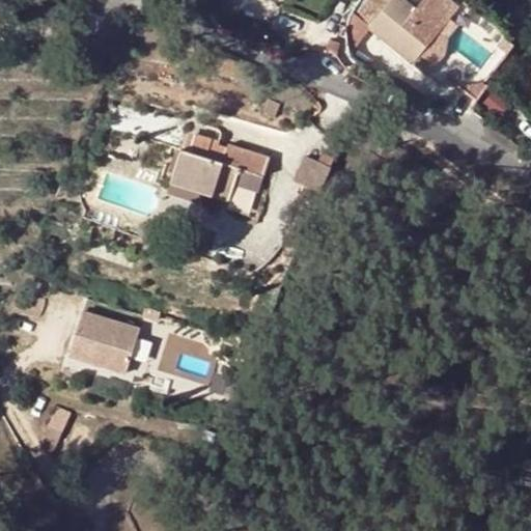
[(223,0),(196,0),(197,0),(219,8),(223,0)]
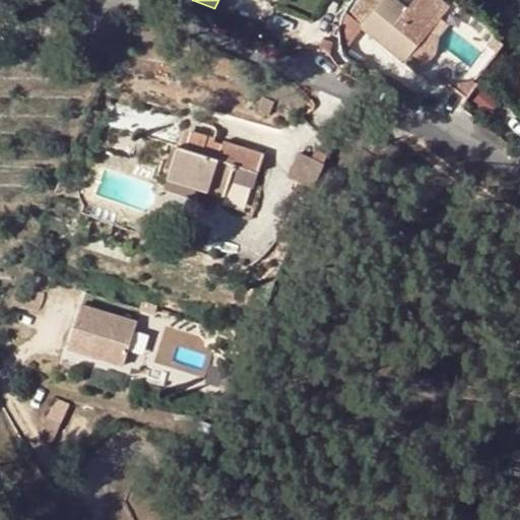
[(415,0),(407,11),(393,0),(362,0),(348,18),(420,74),(438,52),(440,37),(432,30),(451,5),(444,0),(415,0)]
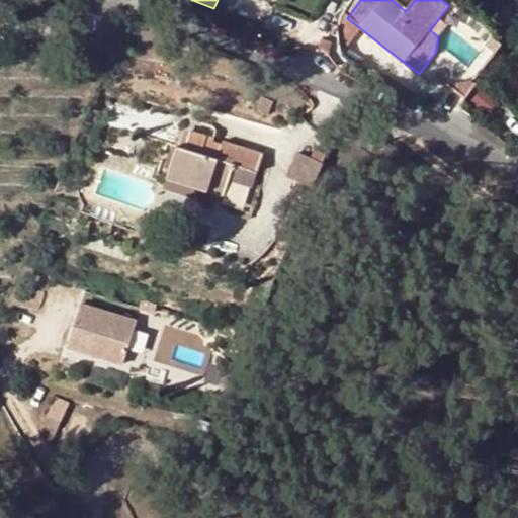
[(257,173),(263,154),(223,142),(223,145),(214,143),(216,139),(191,132),(185,150),(177,147),(168,179),(198,188),(225,196),(222,203),(238,209),(253,213),(261,184),(255,182),(253,187),(230,180),(234,166),(257,173)]
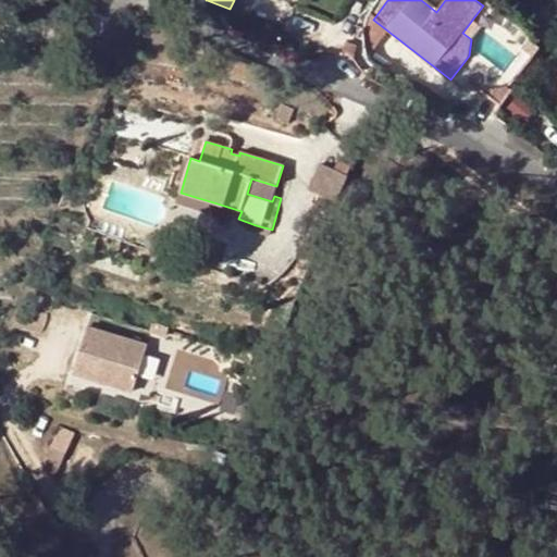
[(317,192),(337,201),(347,176),(320,164),(309,188),(317,192)]
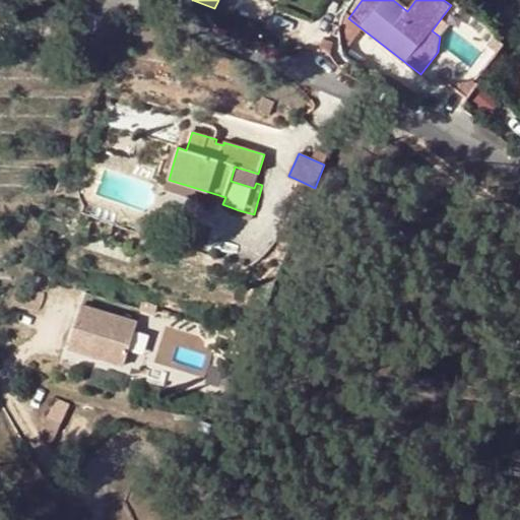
[(256,183),(258,174),(235,167),(231,181),(254,188),(256,183)]
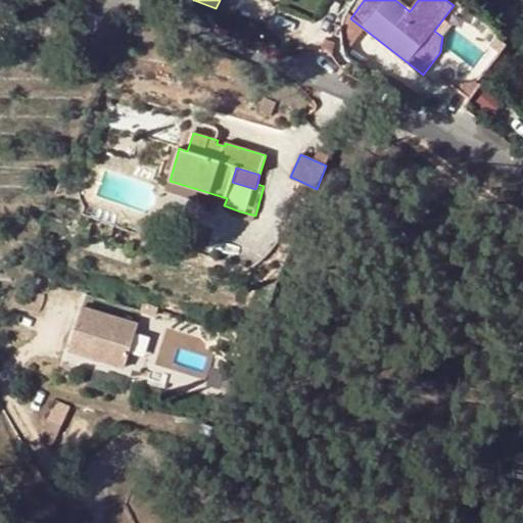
[(200,190),(170,181),(167,188),(197,197),(200,190)]
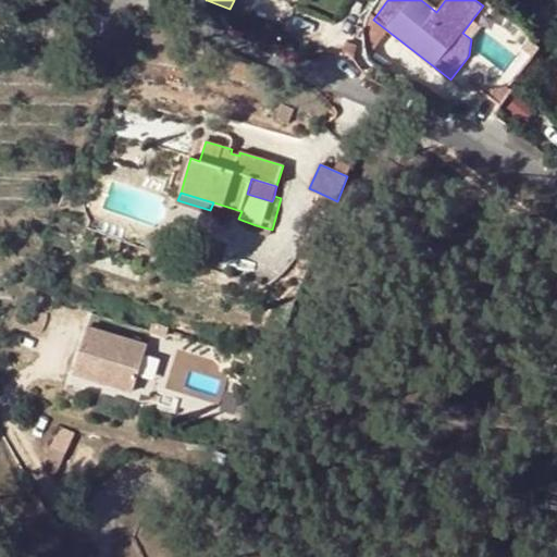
[(272,230),(256,225),(255,232),(270,236),(272,230)]
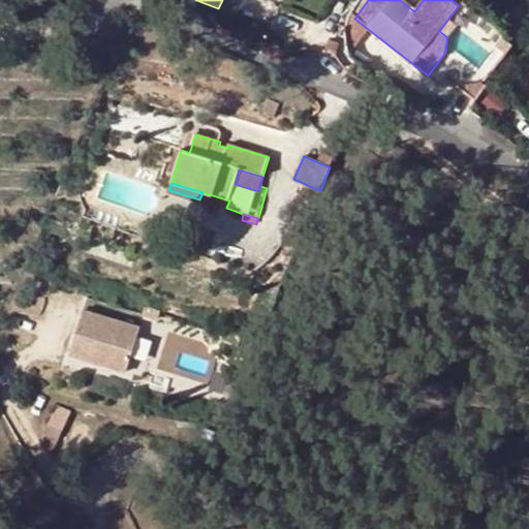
[(138,333),(82,315),(68,359),(125,376),(138,333)]
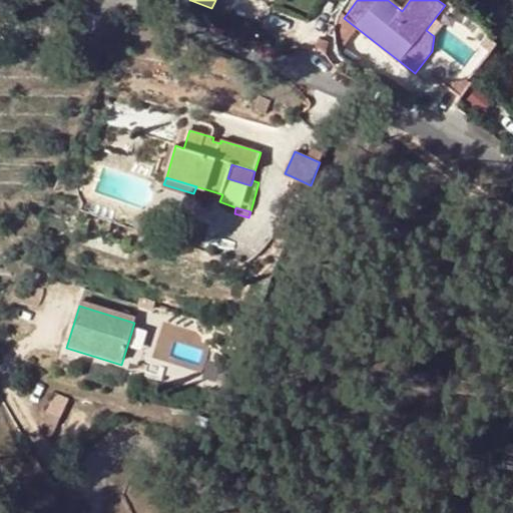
[(512,333),(506,332),(503,346),(512,347),(512,333)]
